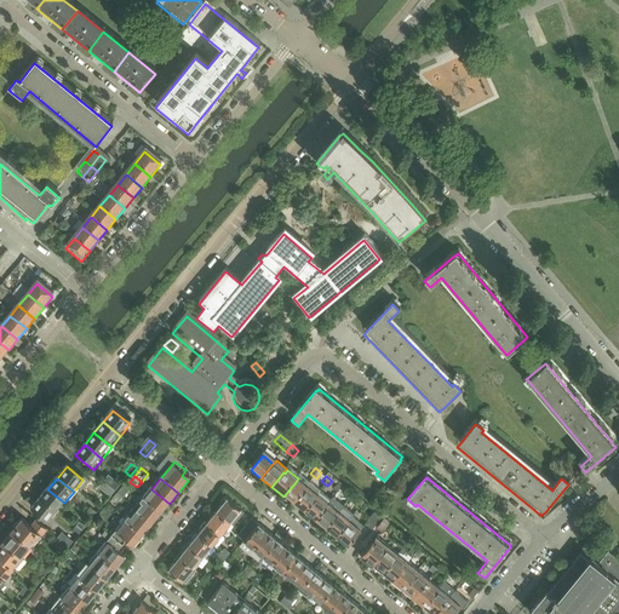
[(108,480),(102,487),(113,495),(119,489),(108,480)]
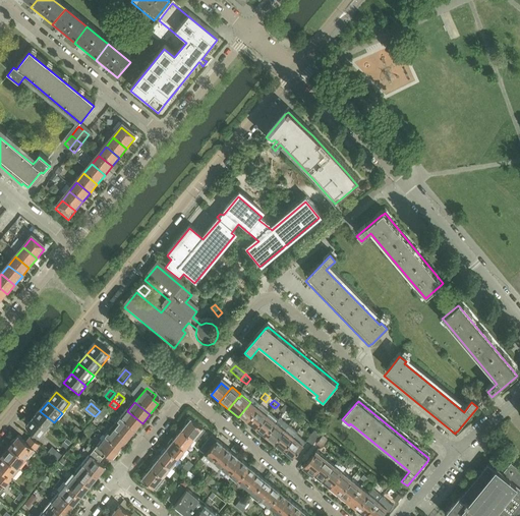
[(248,405),(238,417),(246,424),(257,412),(248,405)]
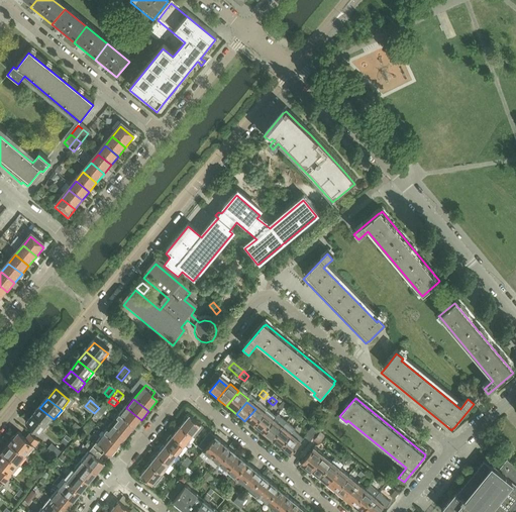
[(94,413),(85,406),(82,410),(91,418),(94,413)]
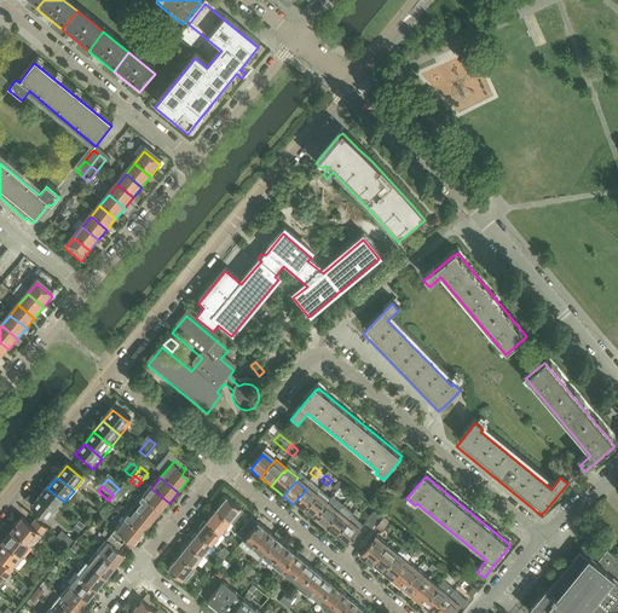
[(47,489),(39,499),(55,514),(64,502),(47,489)]
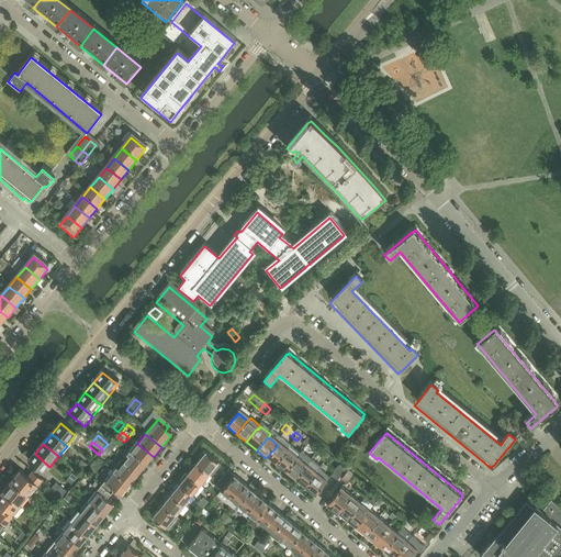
[(154,457),(137,444),(128,455),(145,468),(154,457)]
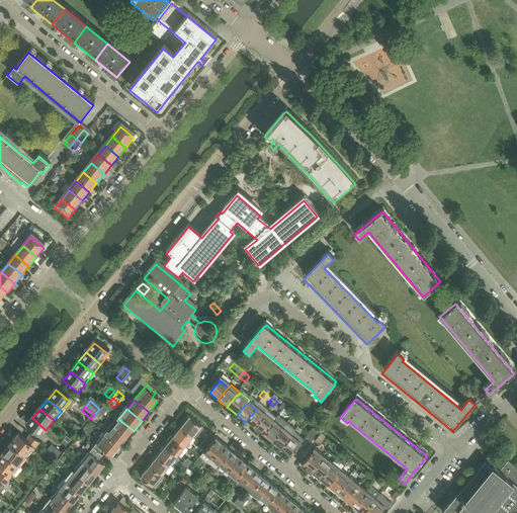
[(256,410),(245,422),(254,429),(264,417),(256,410)]
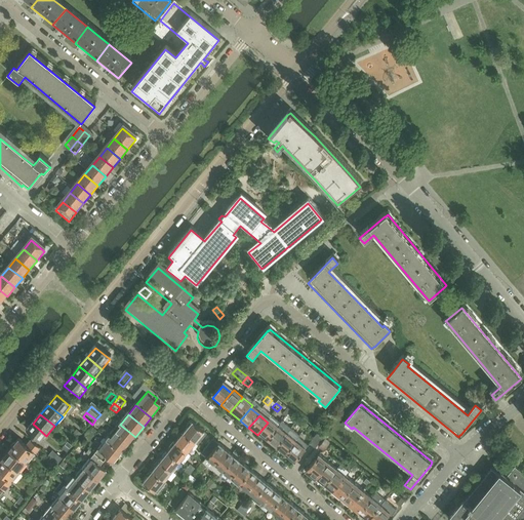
[(268,423),(257,435),(267,443),(277,430),(268,423)]
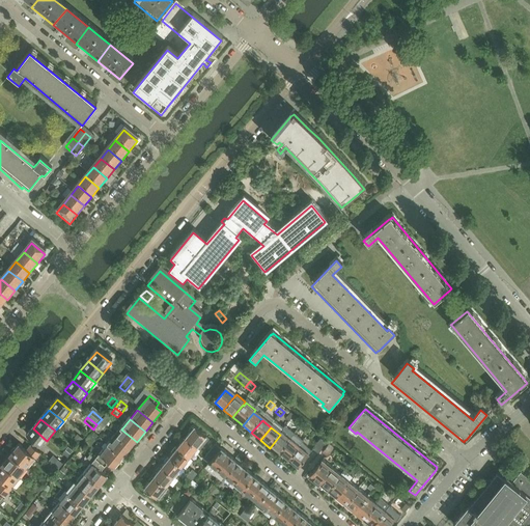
[(39,450),(47,441),(33,428),(25,438),(39,450)]
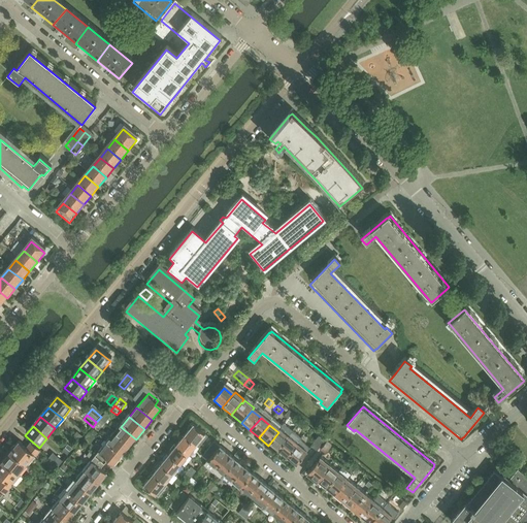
[(136,439),(121,427),(113,436),(129,449),(136,439)]
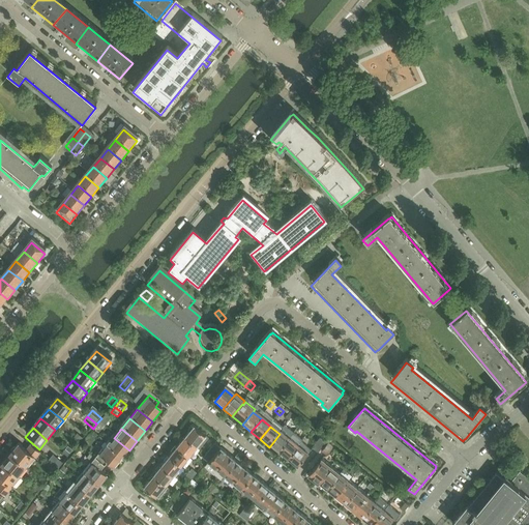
[(188,435),(184,441),(197,450),(196,451),(199,454),(202,449),(199,447),(205,440),(192,429),(187,434),(188,435)]
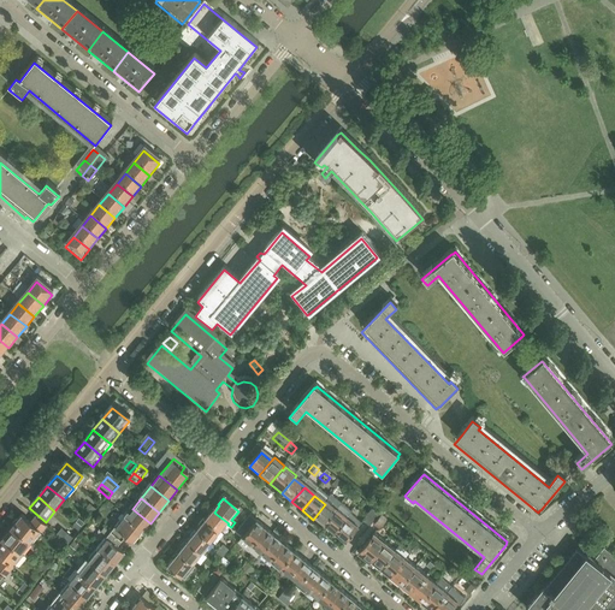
[(325,504),(313,520),(324,528),(336,513),(325,504)]
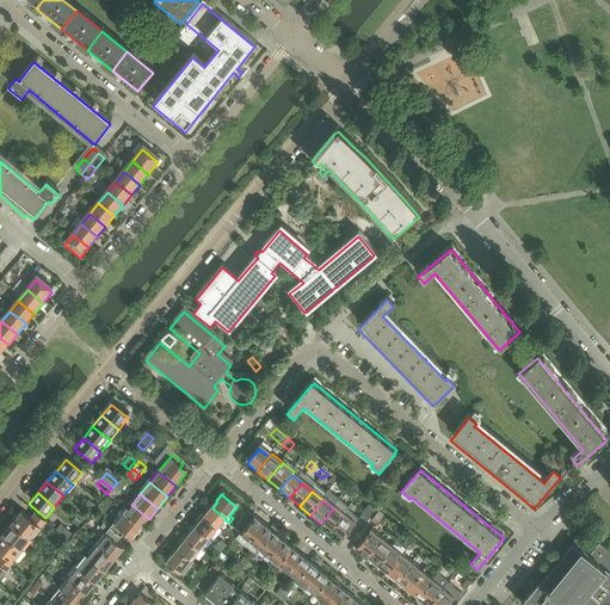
[(149,519),(131,505),(122,516),(140,530),(149,519)]
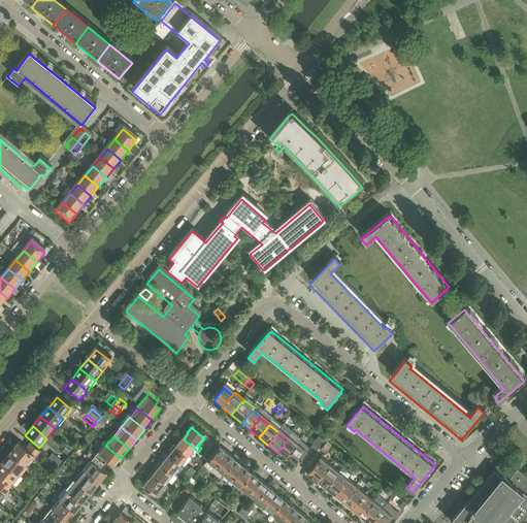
[(286,460),(296,448),(298,445),(290,437),(288,439),(277,453),(286,460)]
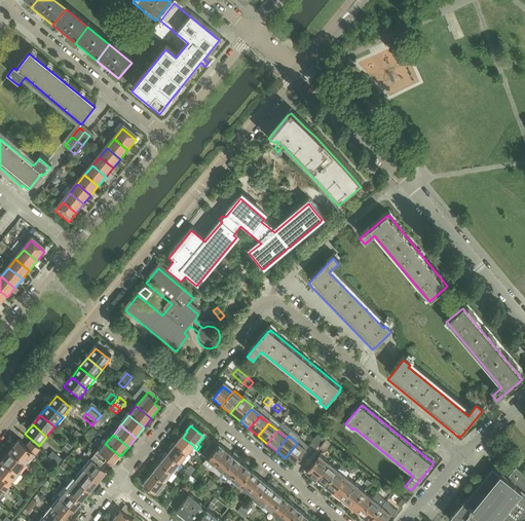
[(179,443),(175,447),(187,457),(194,448),(195,447),(183,438),(182,437),(178,442),(179,443)]
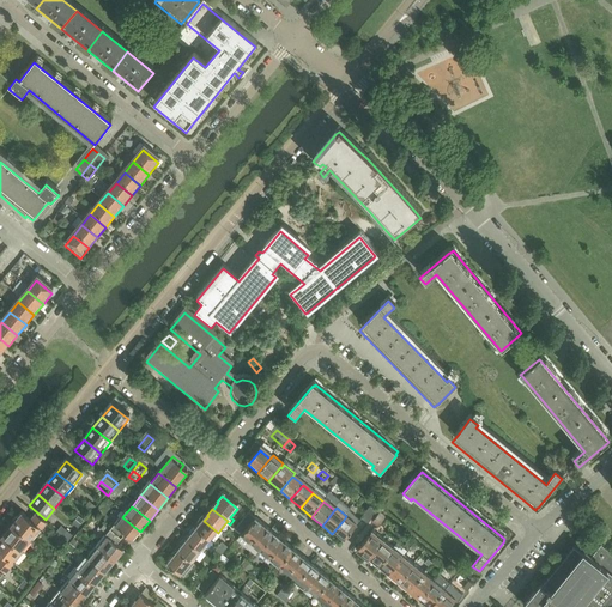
[(361,522),(367,528),(376,516),(370,510),(361,522)]
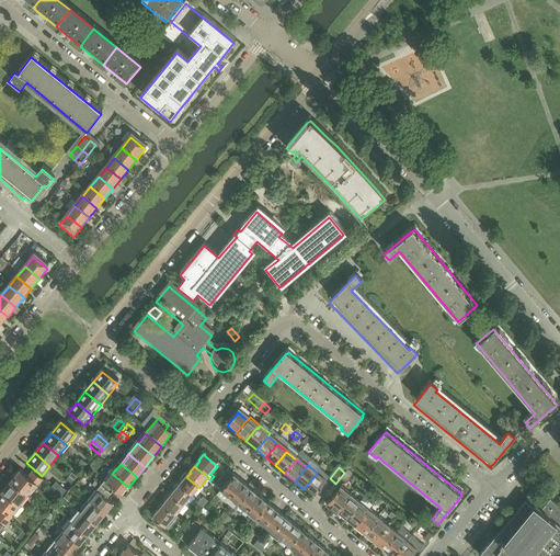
[(315,498),(326,484),(328,480),(318,472),(317,473),(315,476),(304,489),(315,498)]
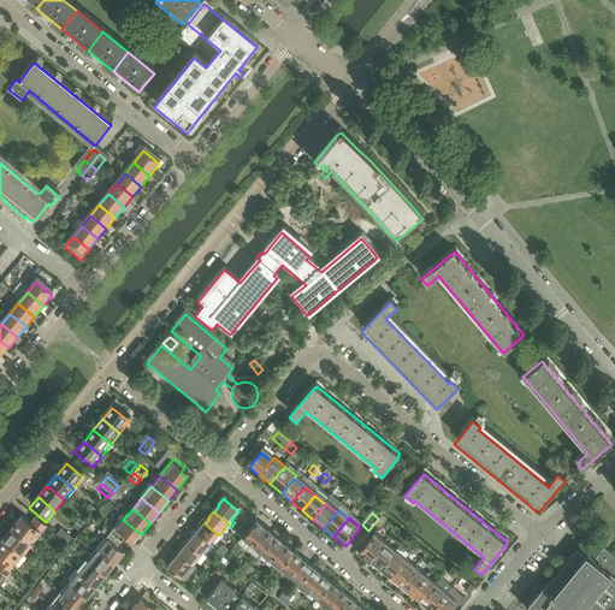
[(12,531),(11,532),(31,548),(46,531),(34,522),(30,527),(21,520),(17,525),(15,525),(12,528),(12,531)]
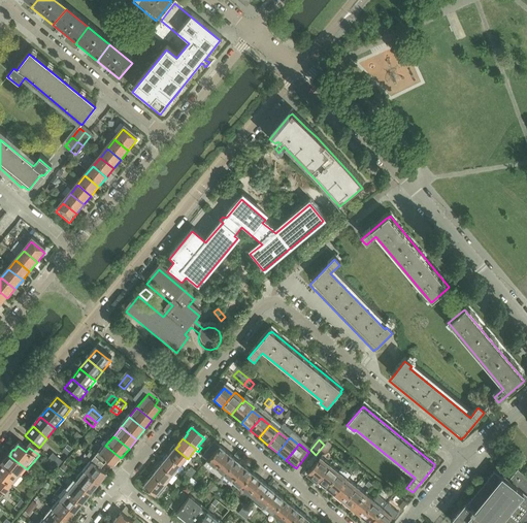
[(121,458),(105,446),(94,460),(103,468),(107,463),(112,468),(121,458)]
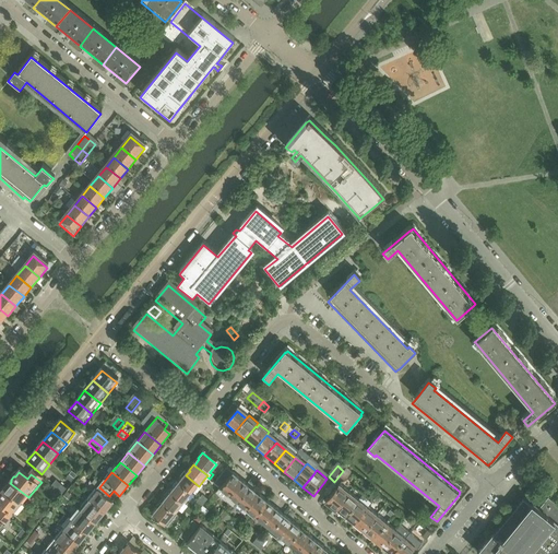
[(222,488),(232,476),(226,472),(216,484),(222,488)]
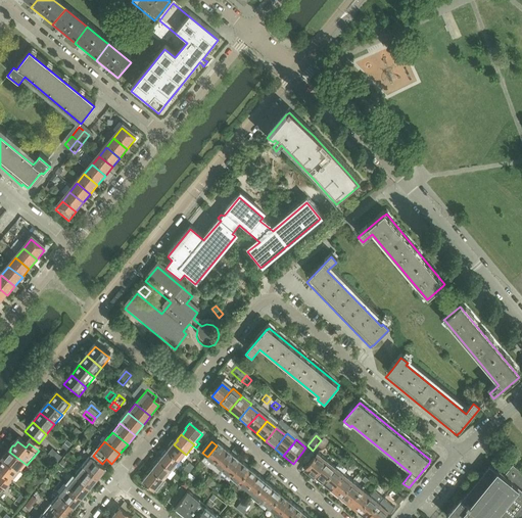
[(323,441),(316,450),(321,454),(328,445),(323,441)]
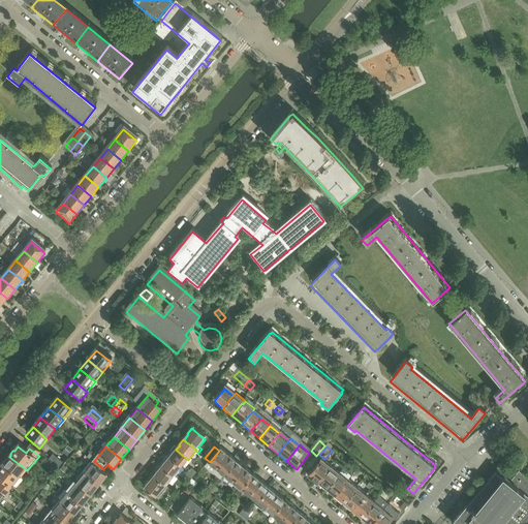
[(172,455),(168,459),(180,469),(188,460),(176,450),(175,449),(171,454),(172,455)]
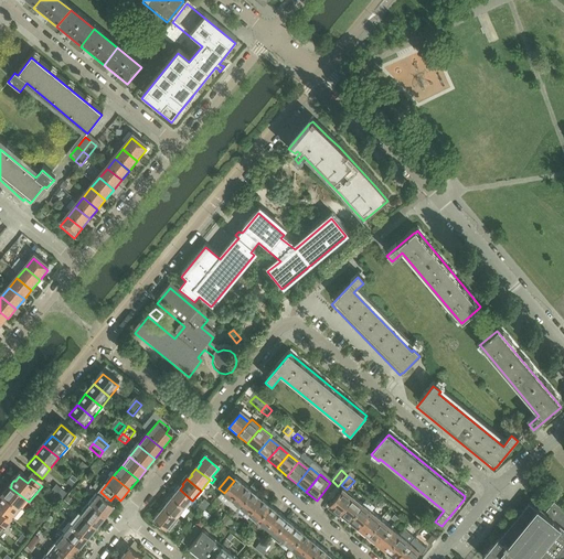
[(251,495),(234,481),(224,493),(222,496),(240,509),(251,495)]
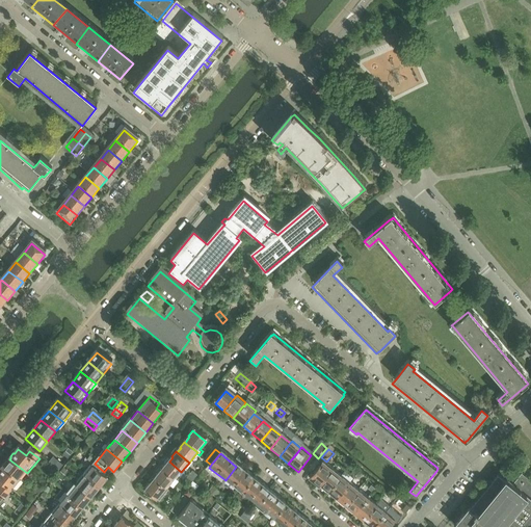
[(5,465),(2,469),(20,483),(27,473),(9,459),(7,459),(5,463),(5,465)]
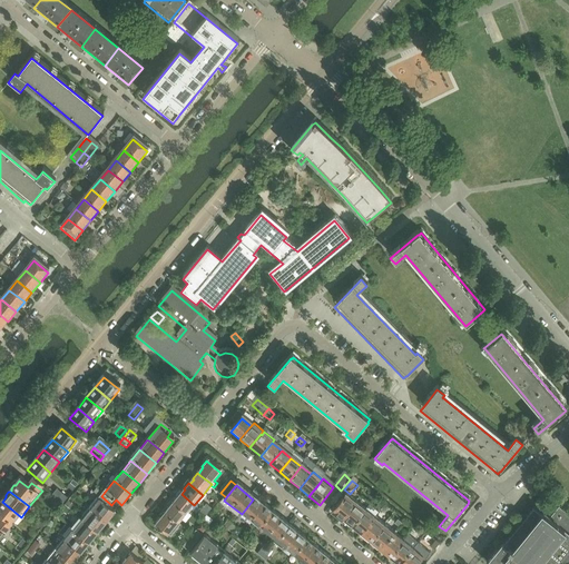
[(186,515),(194,505),(182,494),(180,493),(175,500),(177,500),(173,505),(186,515)]
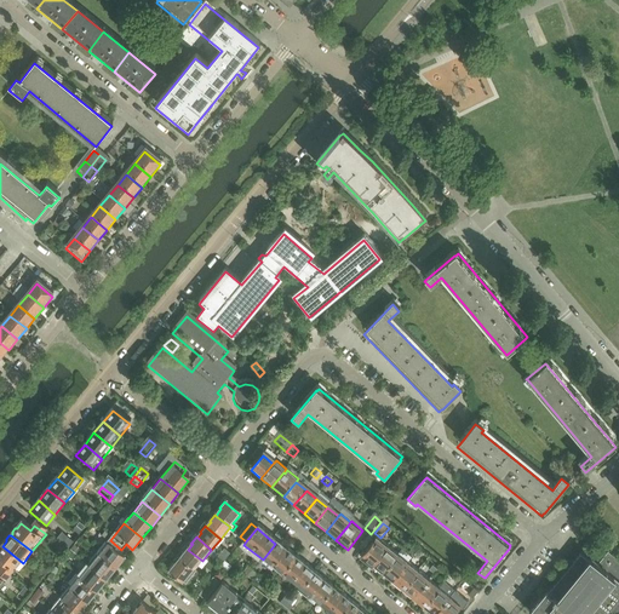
[(61,538),(56,543),(68,552),(72,546),(61,538)]
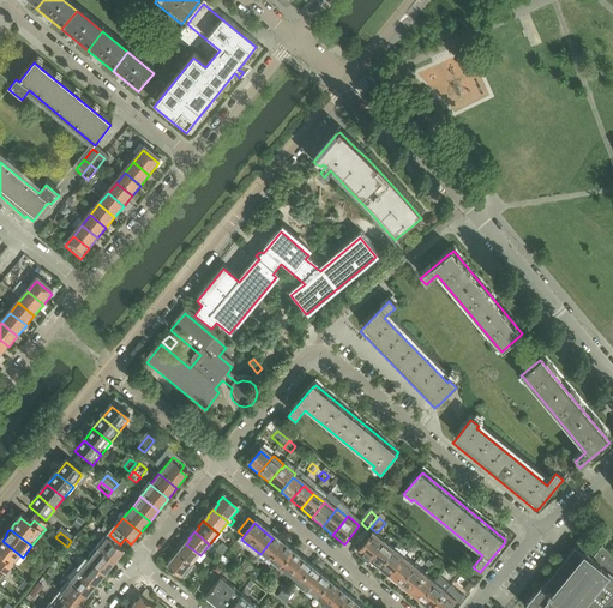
[(401,545),(402,542),(404,539),(398,534),(394,540),(401,545)]
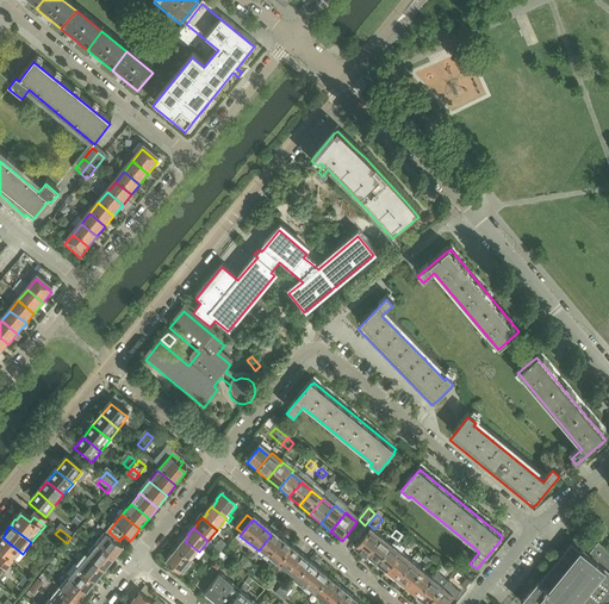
[(119,541),(109,531),(94,548),(112,562),(122,550),(116,546),(119,541)]
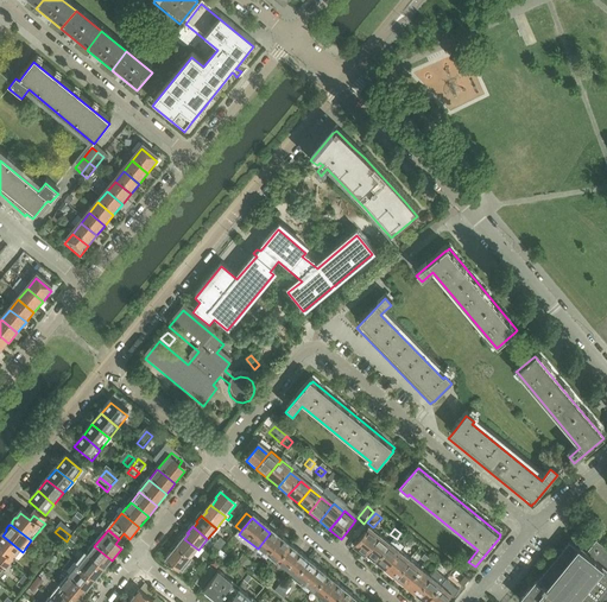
[(353,550),(364,558),(365,557),(379,539),(368,531),(353,550)]
